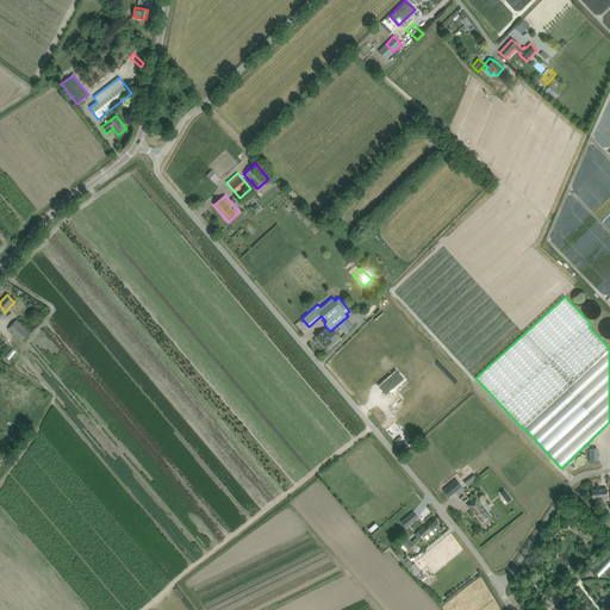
[(7,329),(22,341),(30,331),(16,319),(7,329)]
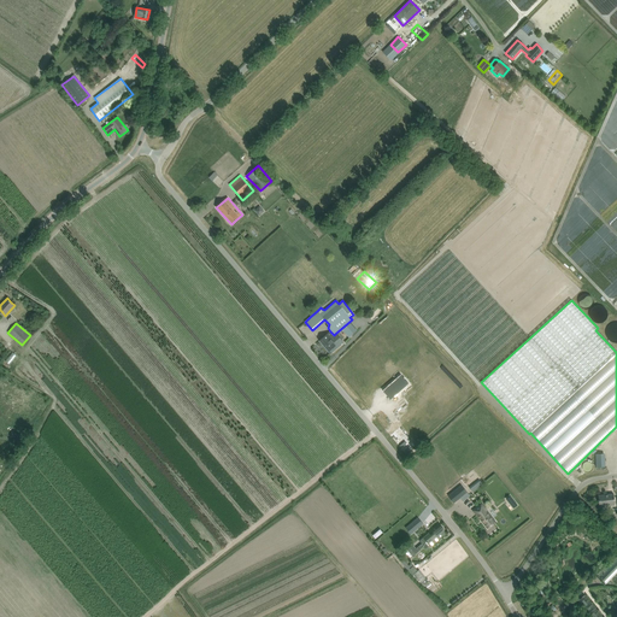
[(346,325),(342,329),(344,331),(346,334),(350,338),(353,333),(346,325)]
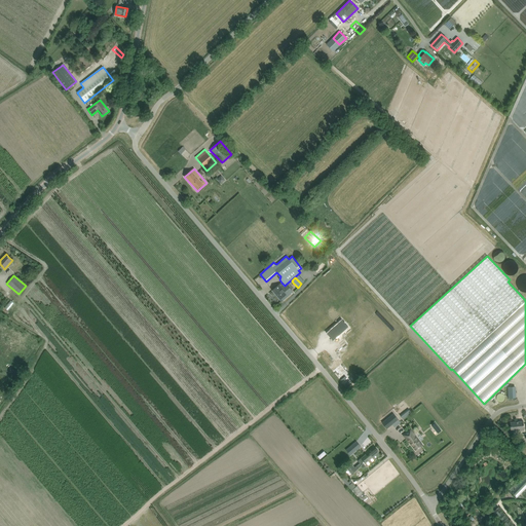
[(291,290),(288,285),(287,285),(285,287),(282,283),(272,290),(279,299),(291,290)]
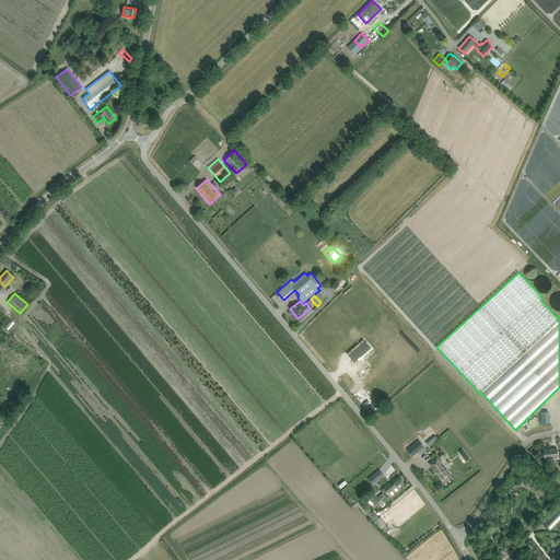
[(7,327),(11,331),(19,325),(14,321),(7,327)]
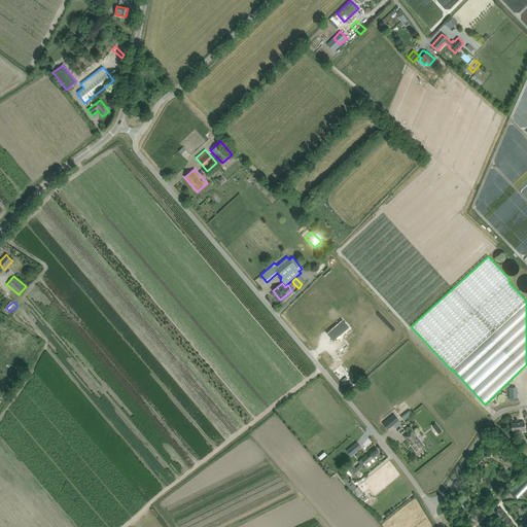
[(362,327),(366,323),(375,316),(365,307),(357,314),(354,318),(362,327)]
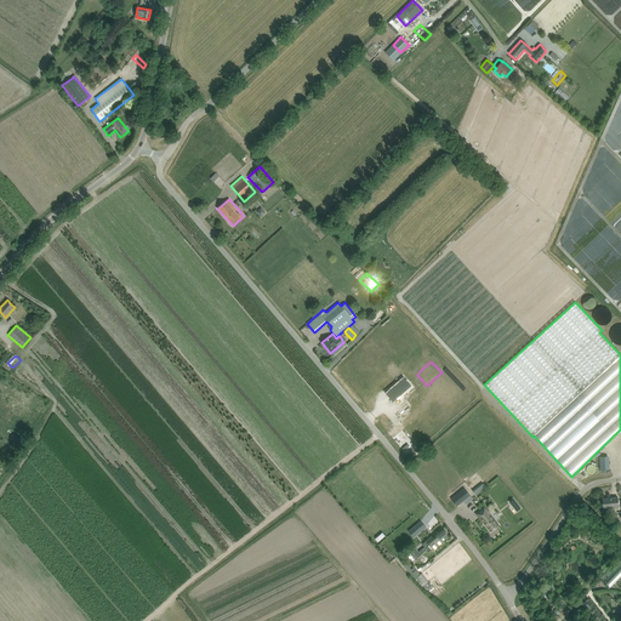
[(403,376),(385,393),(393,402),(411,386),(403,376)]
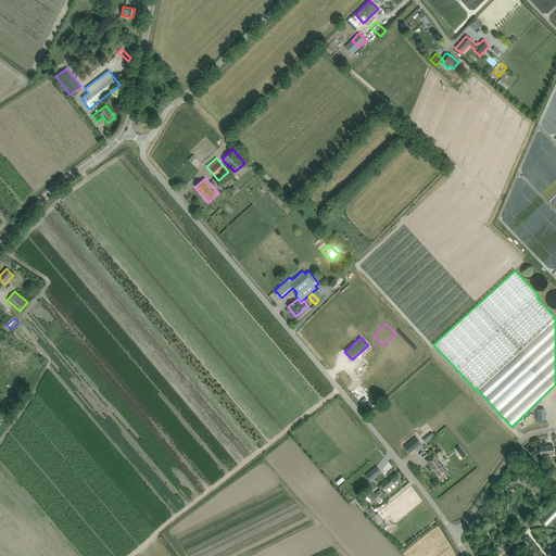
[(413,346),(406,339),(404,337),(392,350),(393,351),(401,358),(413,346)]
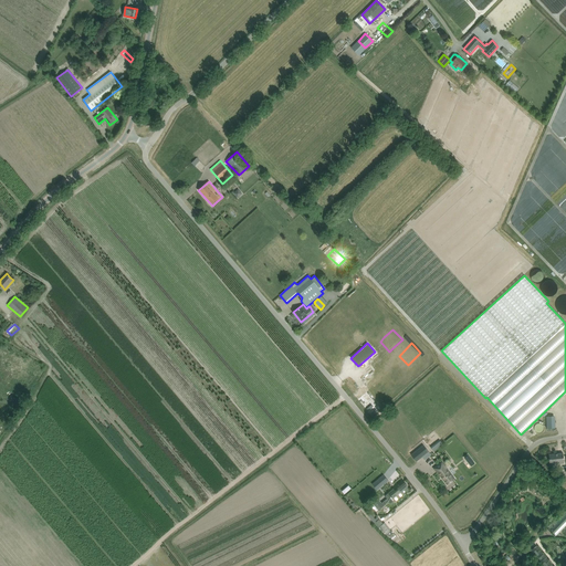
[(381,364),(388,357),(384,353),(377,358),(381,364)]
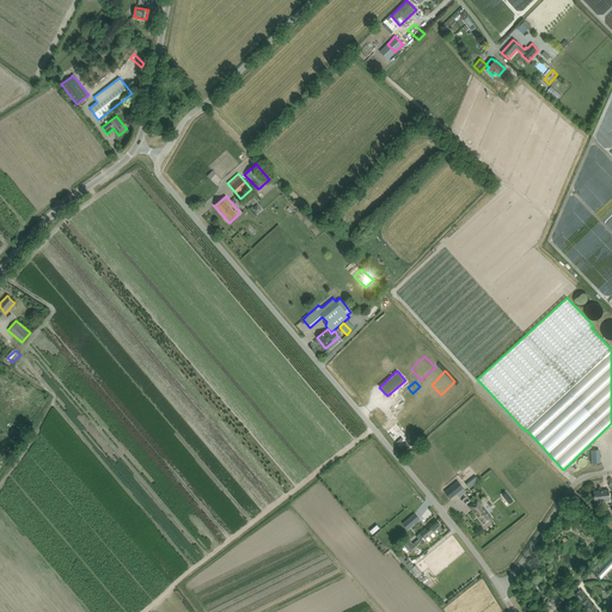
[(479,481),(476,476),(465,484),(469,488),(479,481)]
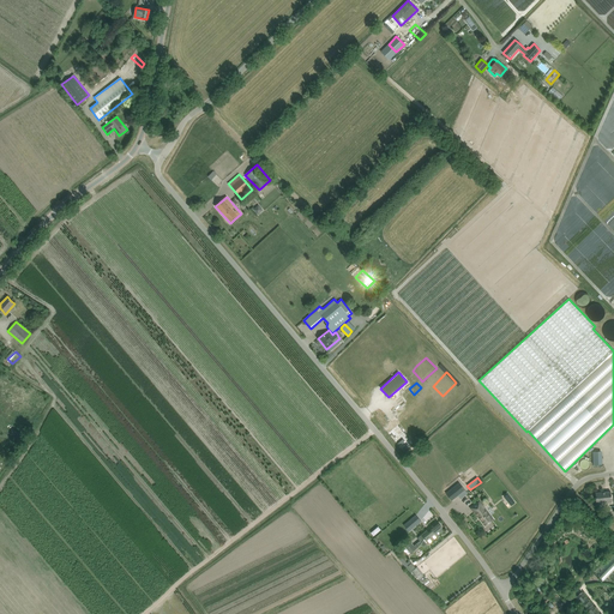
[(446,493),(451,500),(458,495),(461,499),(468,493),(459,483),(446,493)]
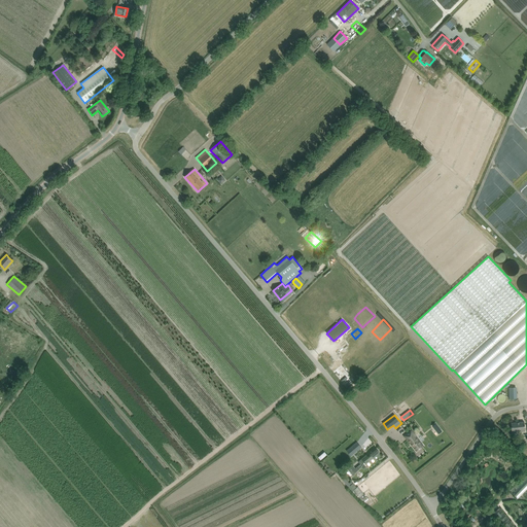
[(511,423),(512,428),(512,431),(521,430),(521,431),(525,431),(525,427),(524,422),(511,423)]
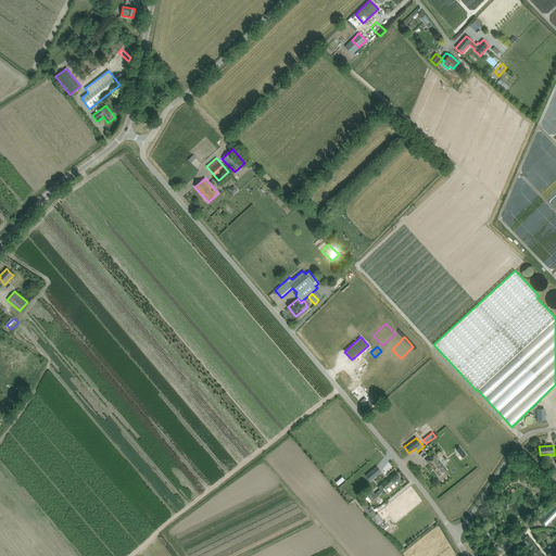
[(447,470),(434,454),(427,460),(439,477),(447,470)]
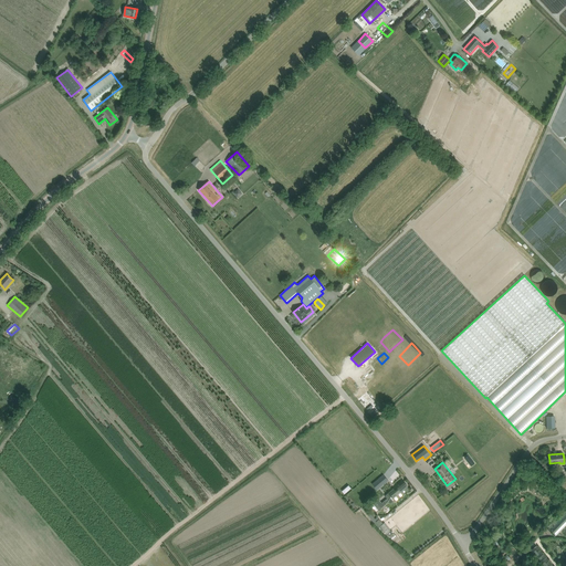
[(387,481),(383,475),(373,484),(377,490),(387,481)]
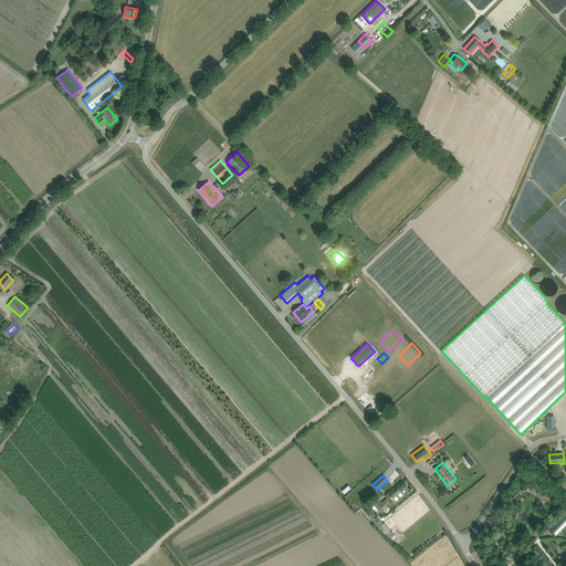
[(378,511),(392,499),(408,486),(404,481),(397,488),(398,489),(396,491),(394,489),(385,496),(387,499),(381,503),(377,498),(371,502),(378,511)]
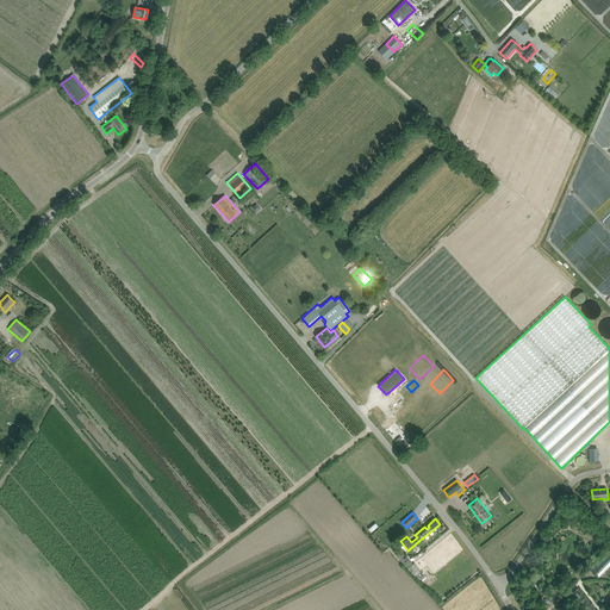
[(404,565),(406,562),(399,554),(396,554),(404,565)]
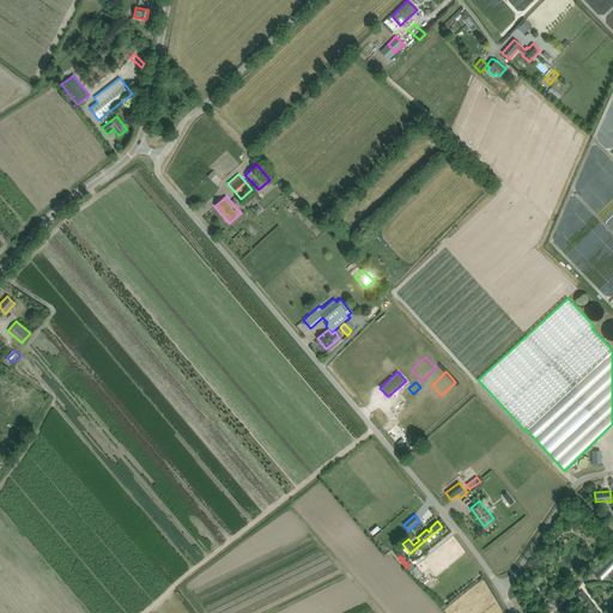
[(612,559),(598,576),(602,580),(612,568),(612,559)]
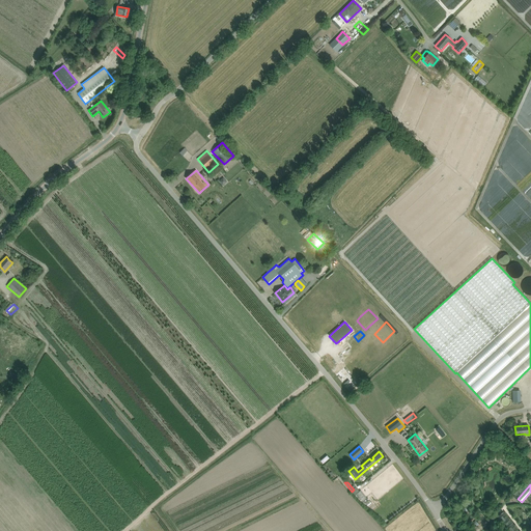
[(361,502),(362,501),(364,503),(368,500),(361,490),(355,495),(361,502)]
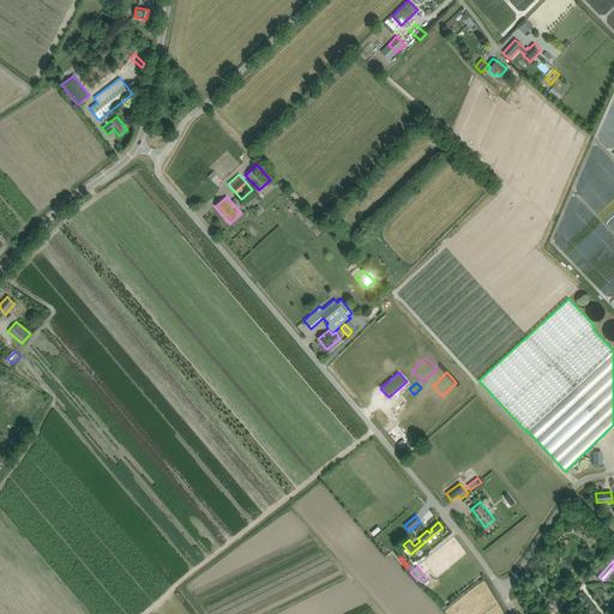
[(554,597),(552,591),(546,595),(547,597),(545,600),(546,602),(554,597)]
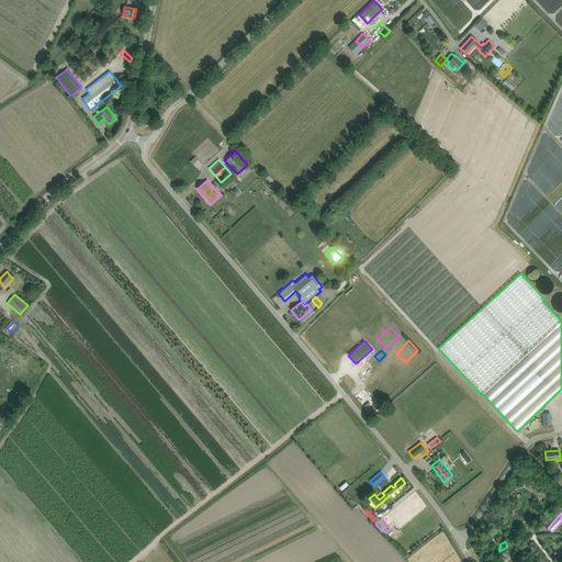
[(509,557),(516,551),(513,547),(505,552),(509,557)]
